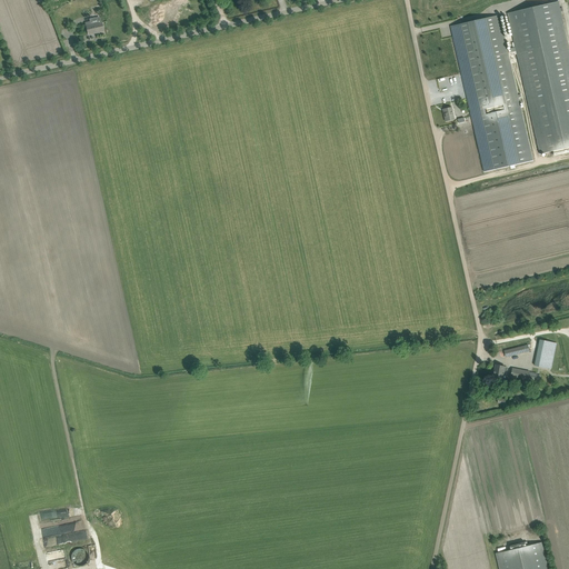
[(508,13),(512,36),(516,51),(508,52),(499,16),(451,27),(470,112),(472,112),(473,117),(471,117),(485,172),(532,161),(519,101),(518,98),(521,97),(520,95),(518,95),(509,57),(517,55),(540,155),(552,151),(553,156),(568,151),(568,47),(563,23),(561,12),(563,11),(562,8),(560,8),(558,1),(508,13)]
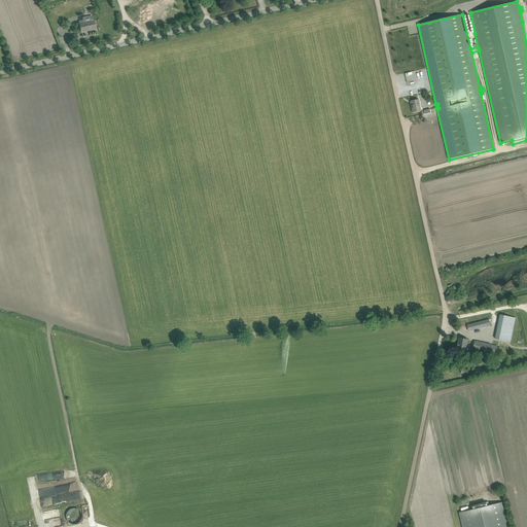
[(94,20),(94,21),(93,15),(84,18),(85,20),(79,21),(81,33),(82,32),(88,30),(89,31),(96,29),(94,20)]
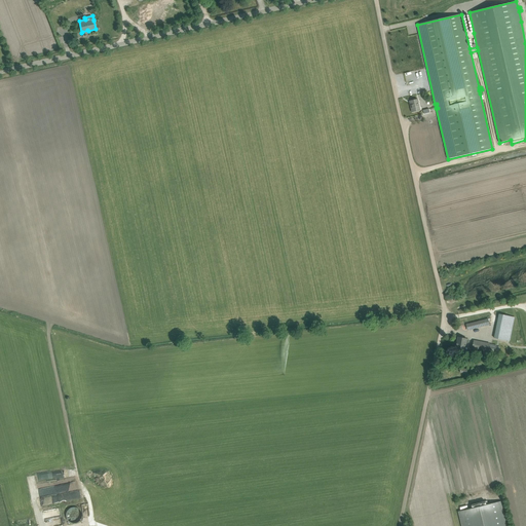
[(418,100),(415,101),(410,102),(411,102),(412,107),(411,107),(412,112),(420,110),(418,100)]
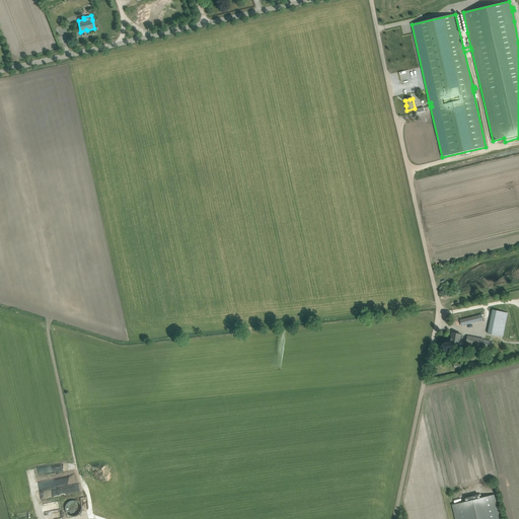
[(488,334),(503,337),(508,313),(493,310),(488,334)]
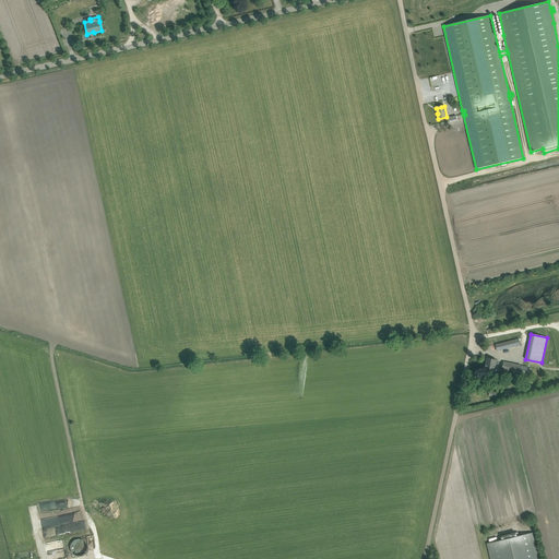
[(516,346),(515,340),(496,345),(498,352),(516,346)]
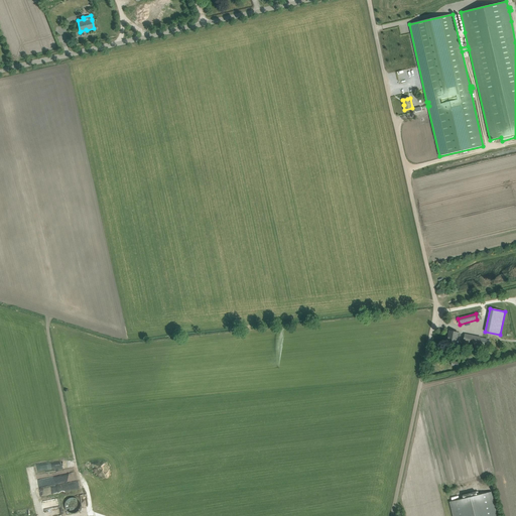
[(446,343),(452,344),(456,345),(458,333),(449,331),(448,339),(446,339),(446,343)]
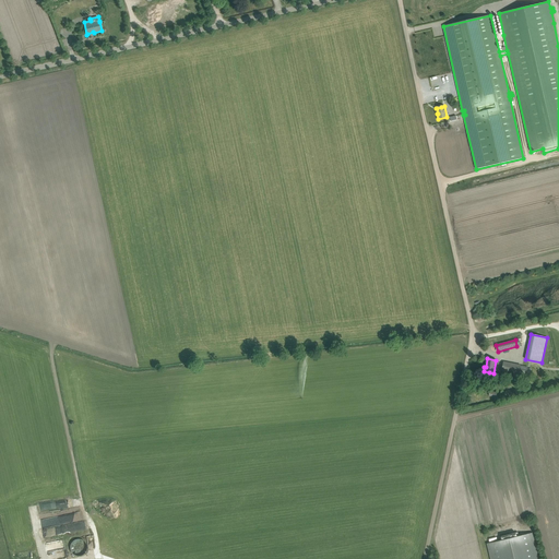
[(502,371),(519,373),(520,366),(503,363),(502,371)]
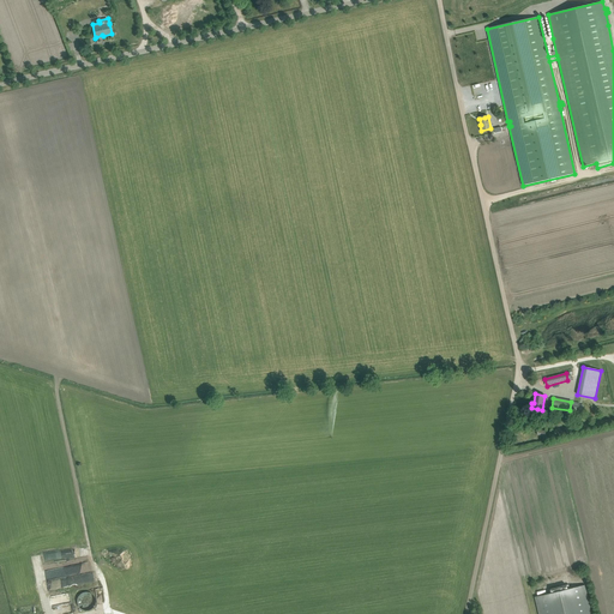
[(571,402),(570,410),(578,413),(579,403),(571,402)]
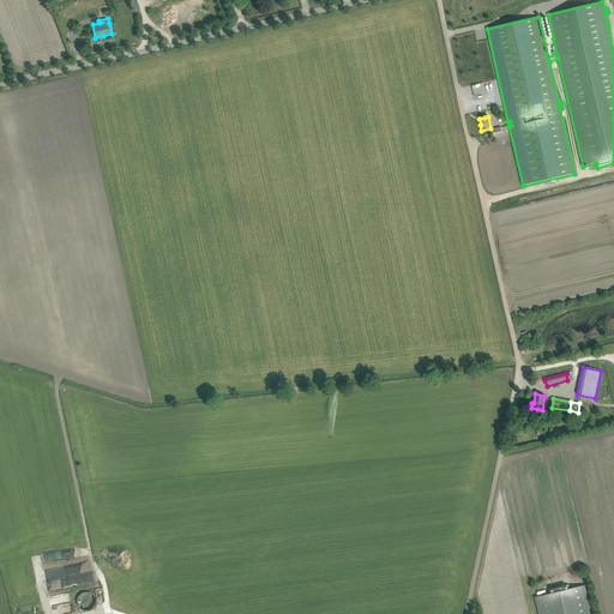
[(89,563),(44,570),(46,581),(52,581),(53,589),(92,583),(89,563)]
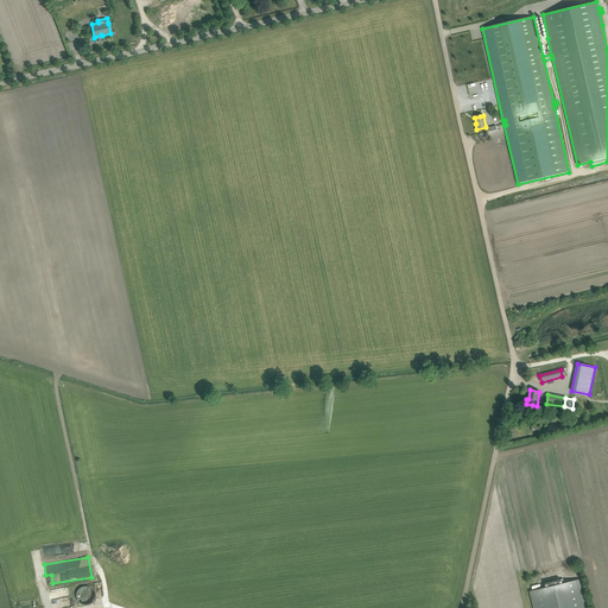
[(586,607),(580,580),(564,583),(563,580),(544,584),(545,589),(530,593),(533,607),(586,607)]
